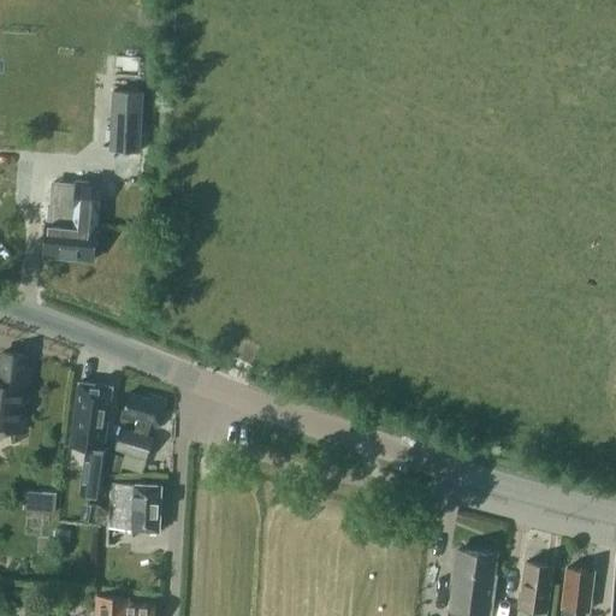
[(140,150),(143,90),(112,89),(111,105),(126,106),(124,150),(140,150)]
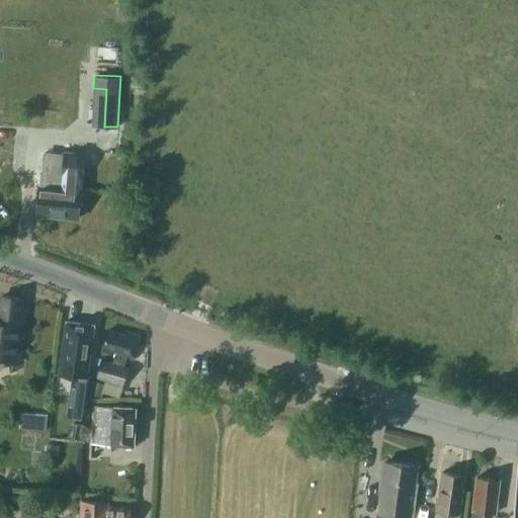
[(36,214),(78,219),(81,189),(82,189),(85,153),(64,152),(61,186),(39,184),(36,214)]
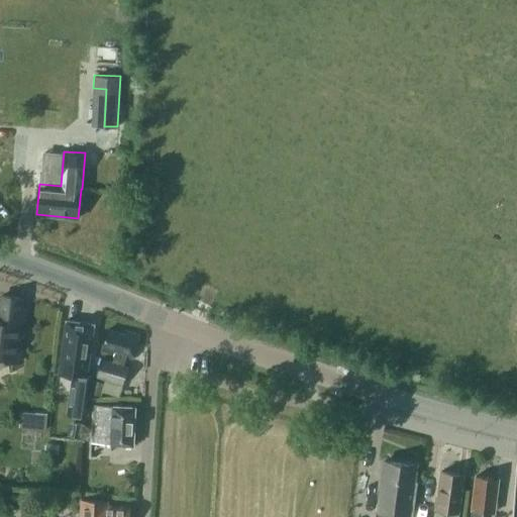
[(0,358),(19,362),(25,312),(20,311),(22,298),(2,295),(0,312),(0,358)]
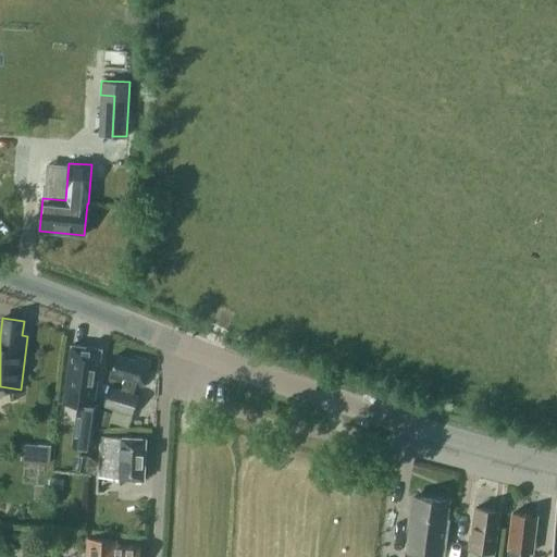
[(64,403),(85,405),(83,420),(77,419),(74,446),(91,448),(95,422),(97,423),(99,407),(94,406),(101,349),(71,345),(64,403)]
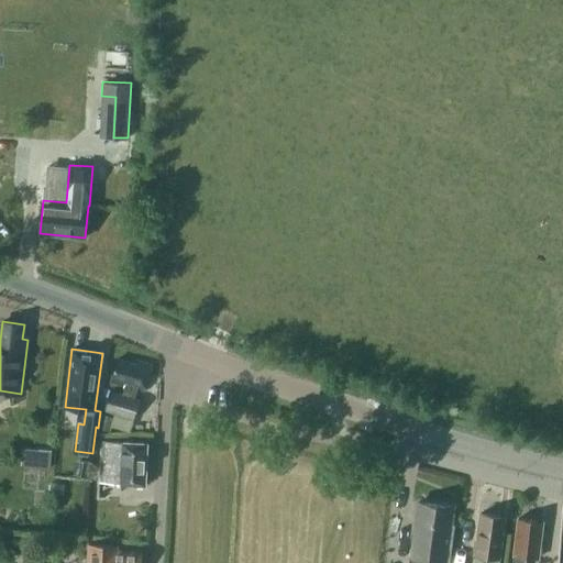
[(136,360),(135,363),(118,357),(111,381),(125,384),(122,394),(135,397),(138,388),(145,390),(153,364),(136,360)]
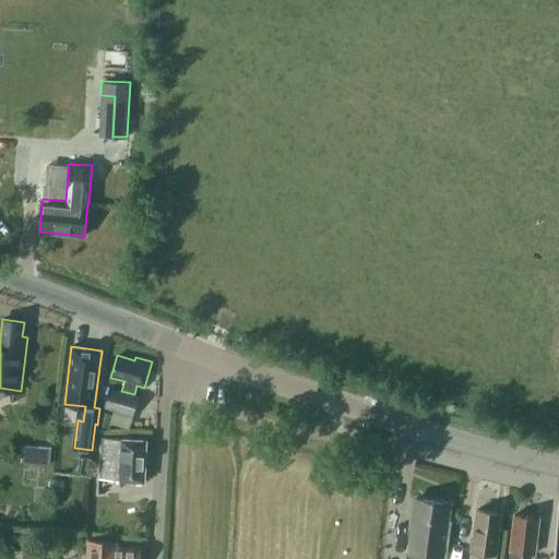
[(109,388),(104,407),(133,416),(139,396),(134,394),(121,391),(109,388)]
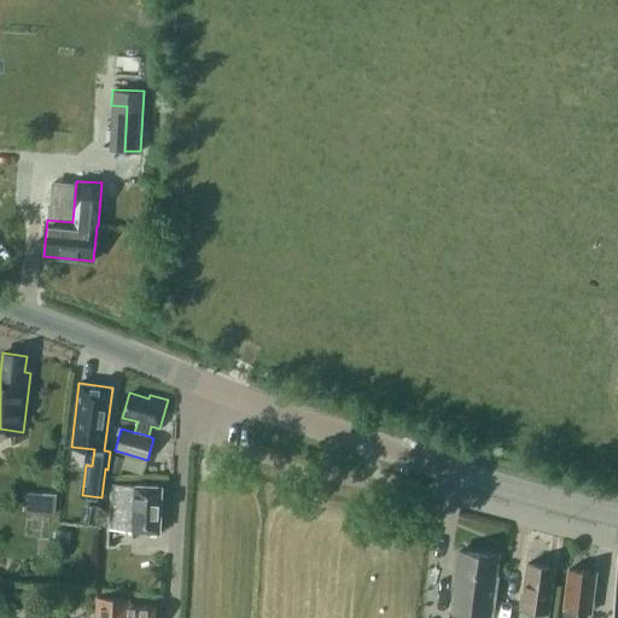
[(126,458),(112,454),(108,470),(121,473),(122,467),(126,458)]
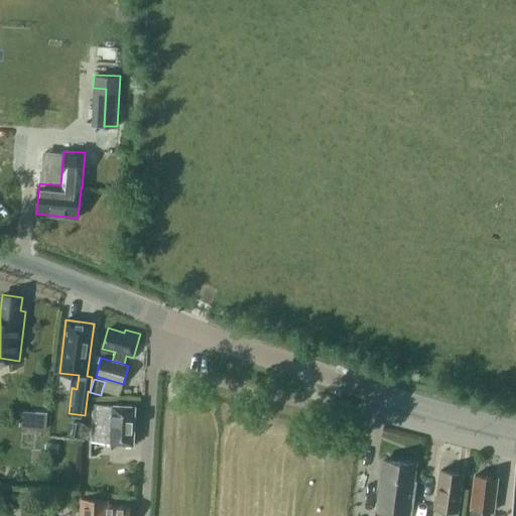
[(94,403),(92,441),(133,444),(135,406),(94,403)]
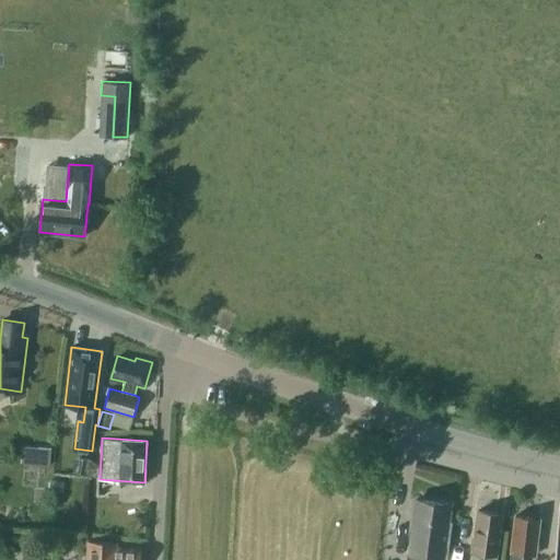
[(51,447),(38,446),(36,464),(49,465),(51,447)]
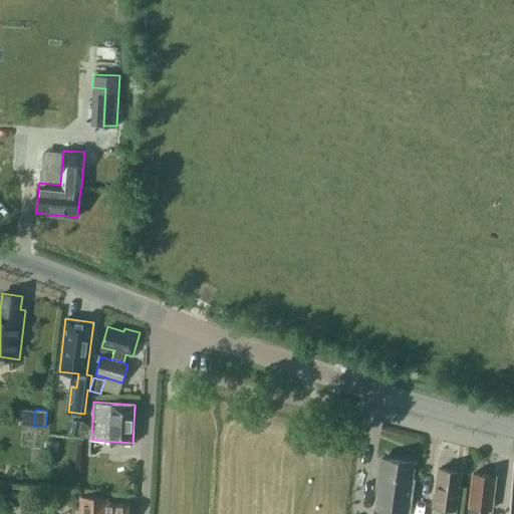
[(375,513),(403,513),(404,513),(410,513),(414,479),(411,479),(414,462),(382,458),(380,474),(377,473),(375,488),(378,489),(375,509),(376,509),(375,513)]
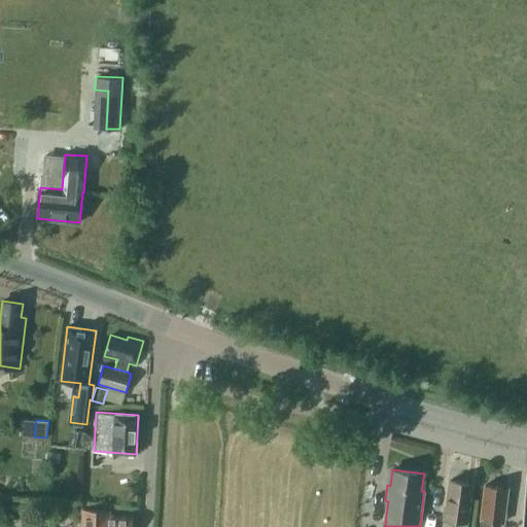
[(451,520),(449,526),(466,526),(472,483),(450,481),(445,519),(451,520)]
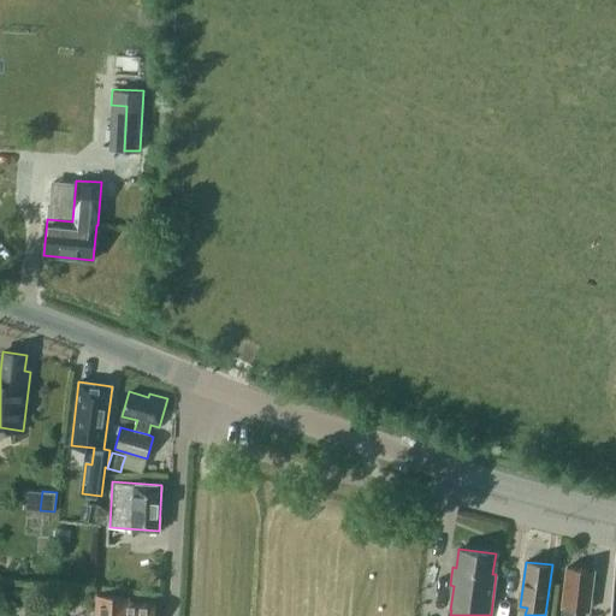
[(590,610),(593,570),(567,567),(561,615),(575,615),(576,609),(590,610)]
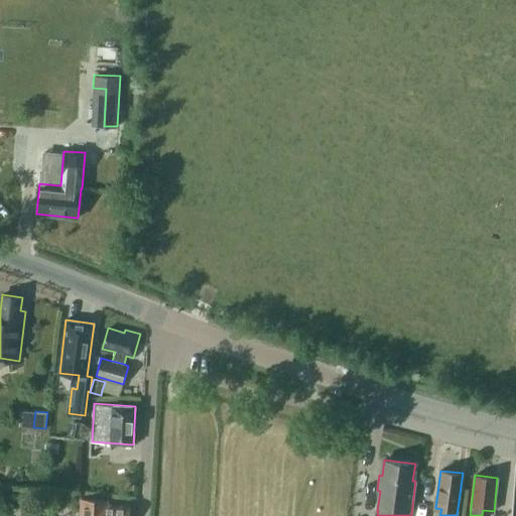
[(128,515),(129,505),(107,504),(108,500),(81,499),(80,510),(76,510),(76,515),(128,515)]
